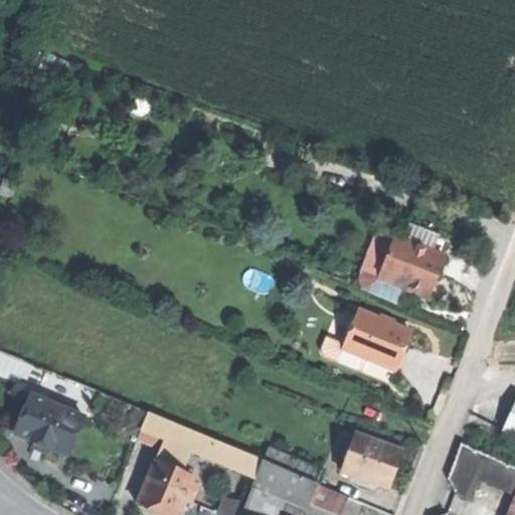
[(448,249),(398,229),(394,239),(444,260),(448,249)]
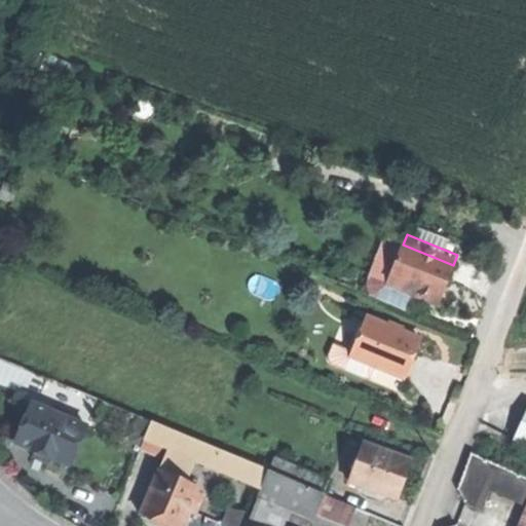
[(387,285),(403,245),(389,239),(374,278),(387,285)]
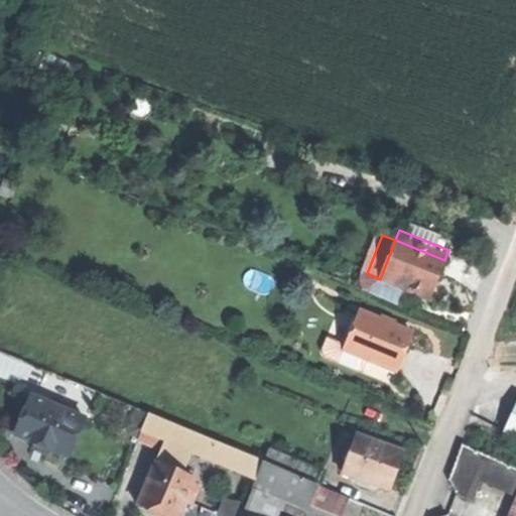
[(395,240),(380,279),(431,299),(439,277),(446,260),(444,260),(395,240)]
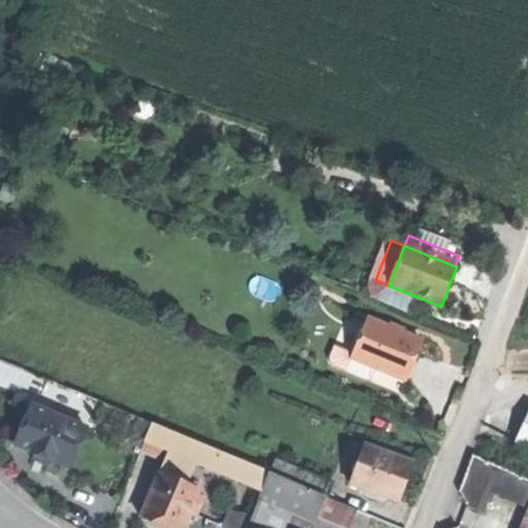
[(422,341),(368,321),(355,356),(353,360),(375,369),(405,381),(413,362),(422,341)]
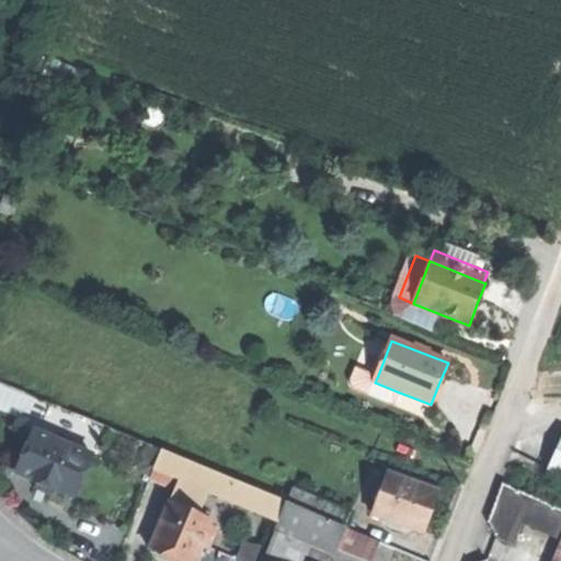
[(393,407),(399,392),(375,382),(377,378),(356,369),(351,382),(353,391),(393,407)]
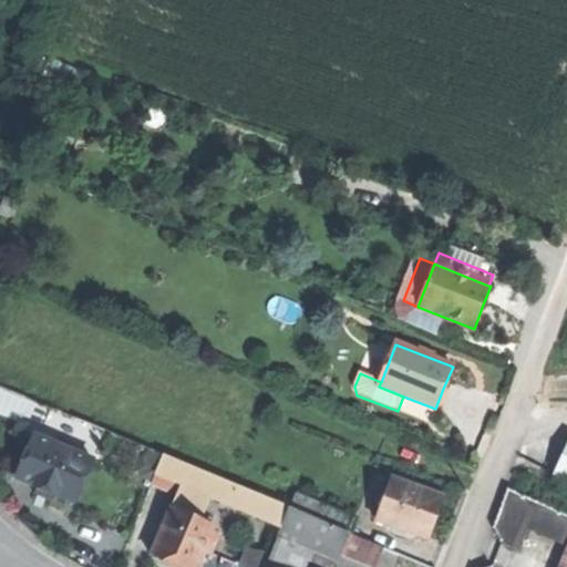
[(65,413),(59,428),(99,444),(104,430),(65,413)]
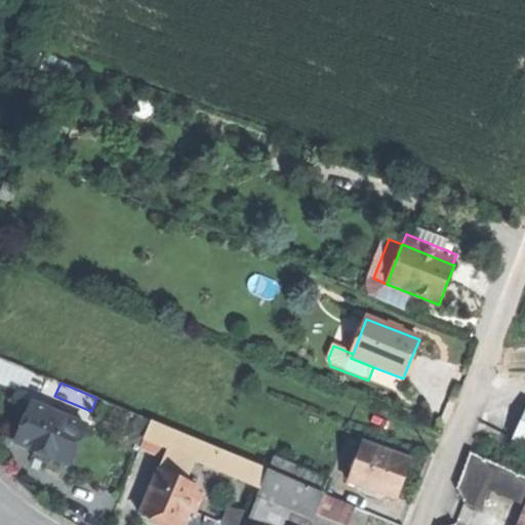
[(67,417),(53,412),(34,404),(17,441),(38,449),(51,455),(69,463),(85,426),(67,417)]
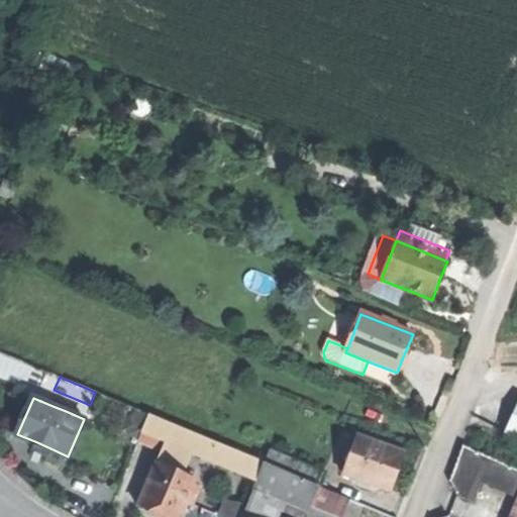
[(55,400),(53,406),(66,411),(68,406),(55,400)]
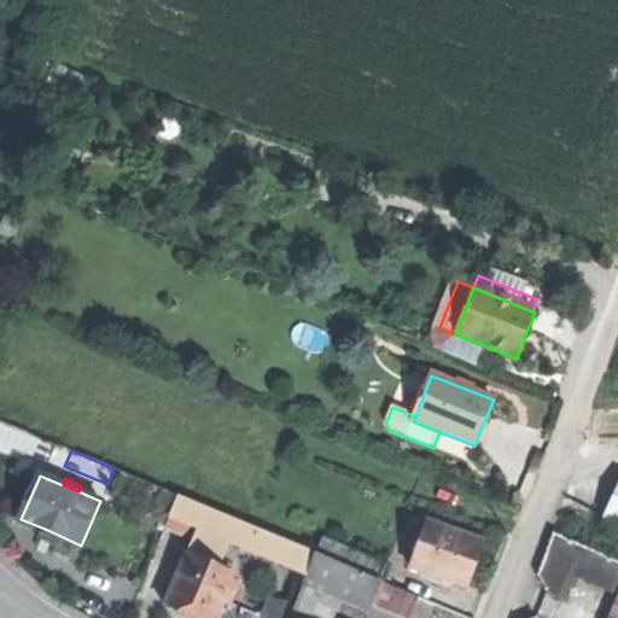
[(617,482),(604,514),(617,520),(617,482)]
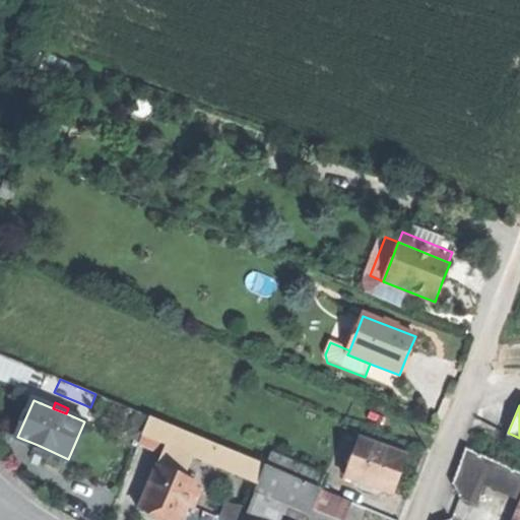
[(177,429),(151,417),(141,443),(161,452),(165,450),(169,448),(171,444),(177,429)]
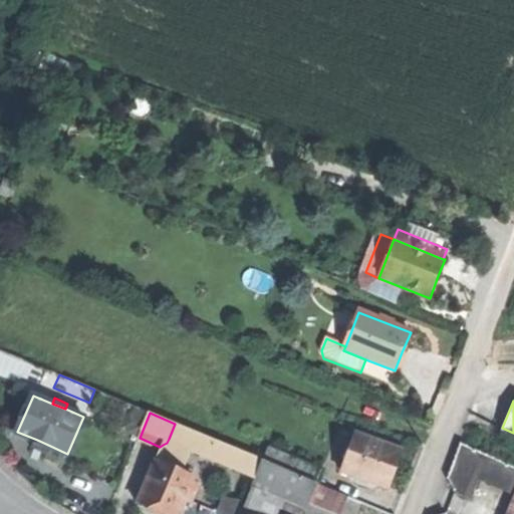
[(169,439),(191,449),(198,433),(175,424),(169,439)]
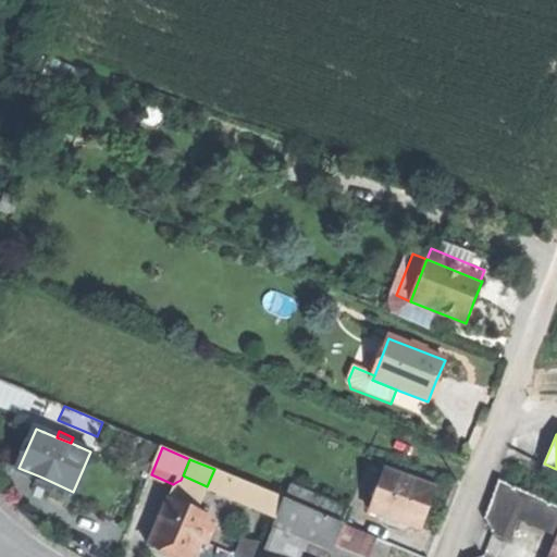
[(370,509),(387,516),(412,525),(423,529),(430,510),(438,489),(386,468),(370,509)]
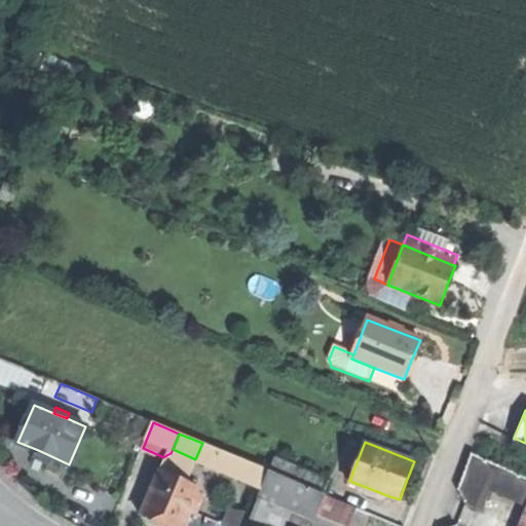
[(195,459),(262,487),(268,472),(202,443),(195,459)]
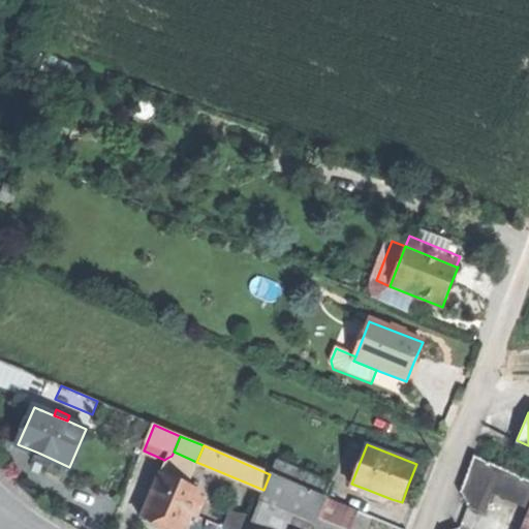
[(528,500),(528,473),(476,450),(465,483),(470,492),(491,502),(497,489),(528,500)]
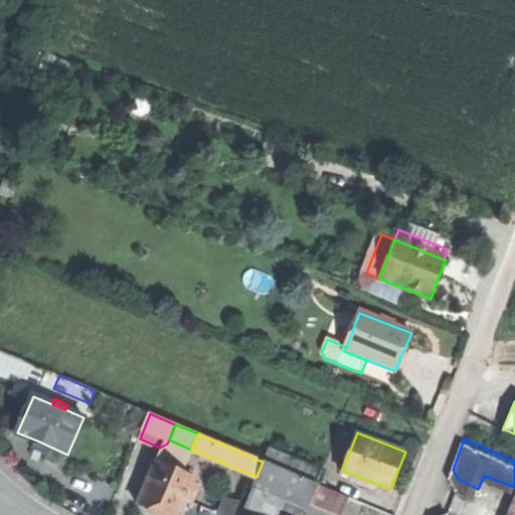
[(167,444),(163,446),(161,451),(186,462),(191,450),(169,440),(167,444)]
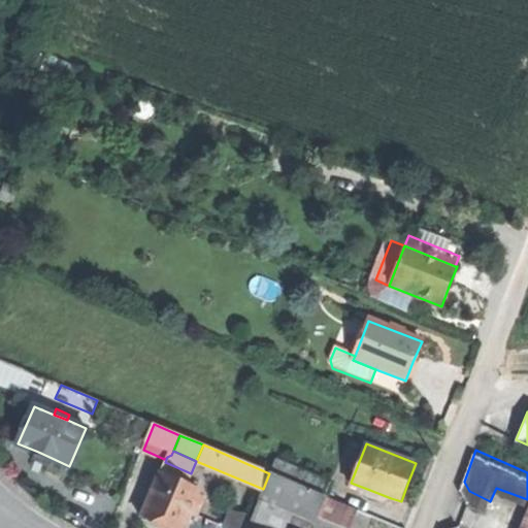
[(52,458),(38,452),(34,460),(40,462),(48,466),(52,458)]
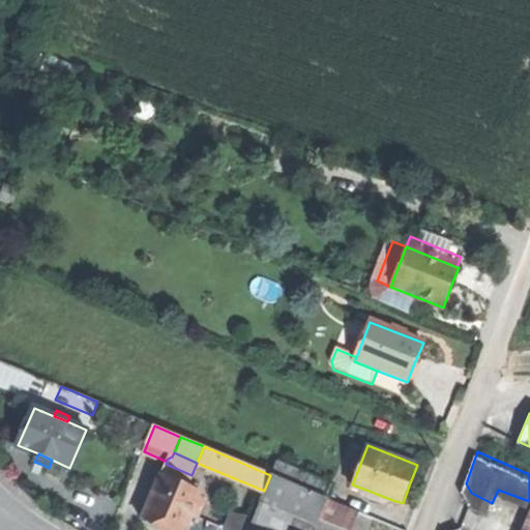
[(300,480),(304,472),(277,461),(272,473),(298,484),(300,480)]
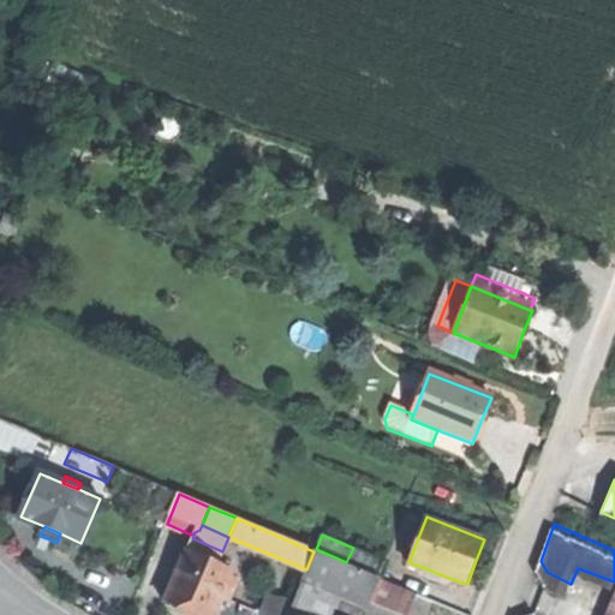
[(222,551),(192,538),(187,550),(230,568),(233,562),(220,556),(222,551)]
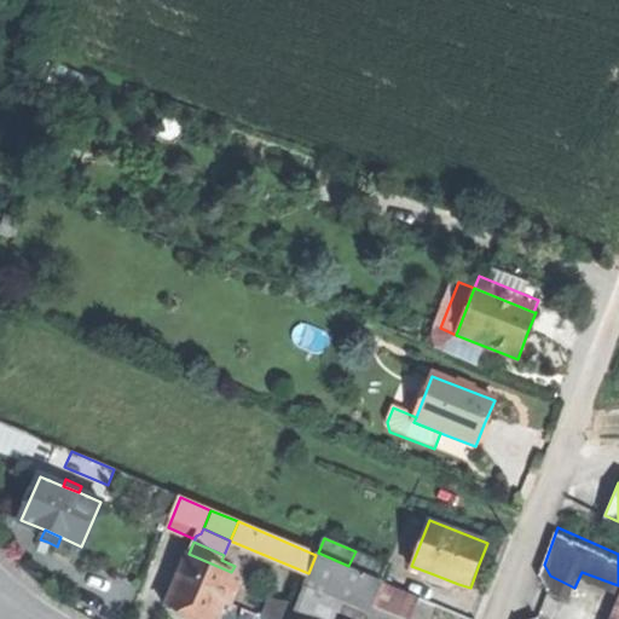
[(389,565),(356,551),(351,561),(348,566),(382,580),(389,565)]
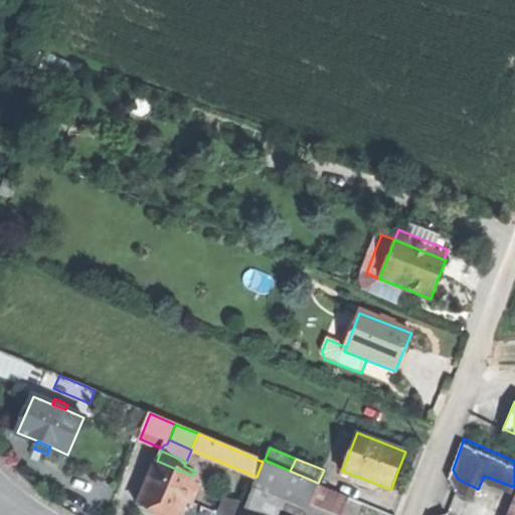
[(195,477),(192,476),(157,461),(138,504),(150,508),(159,512),(158,514),(160,514),(178,514),(184,501),(191,504),(199,485),(193,482),(195,477)]
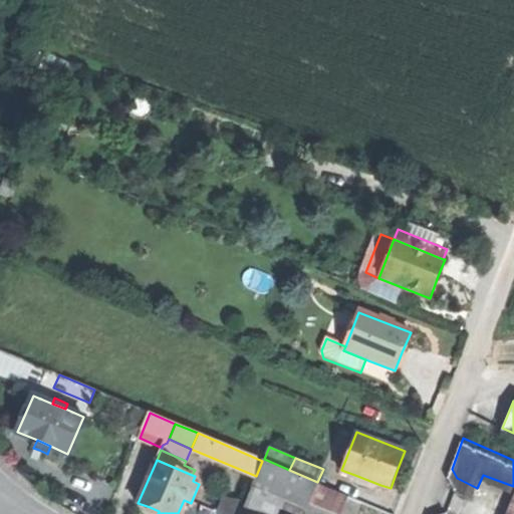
[(256,476),(254,482),(305,503),(308,504),(317,483),(262,461),(256,476)]
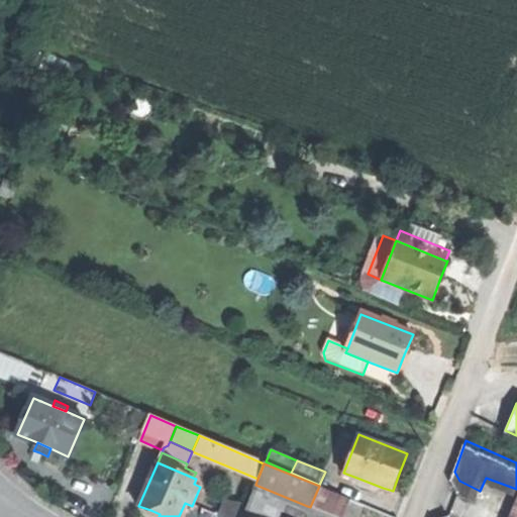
[(383,488),(359,479),(357,485),(381,494),(383,488)]
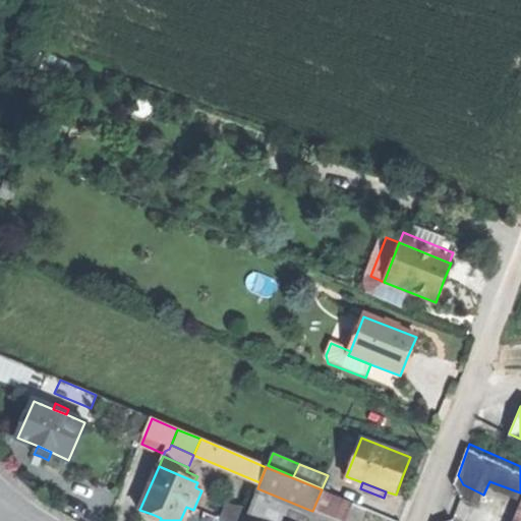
[(251,503),(243,520),(303,520),(309,510),(257,488),(251,503)]
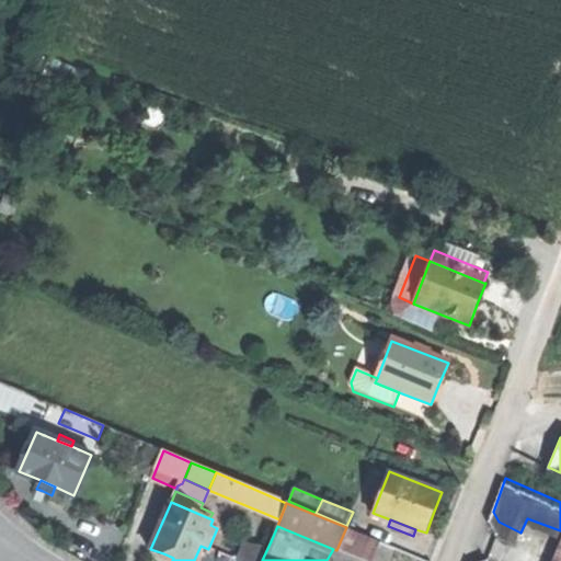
[(239,559),(244,560),(262,560),(271,541),(250,533),(239,559)]
